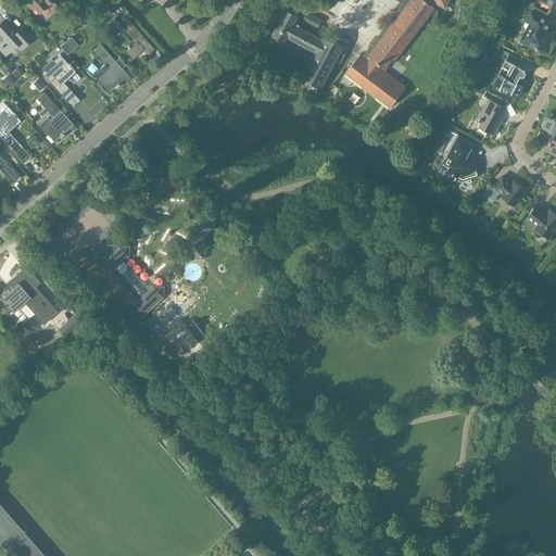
[(25,0),(23,2),(32,11),(34,9),(39,15),(48,7),(51,10),(61,0),(25,0)]
